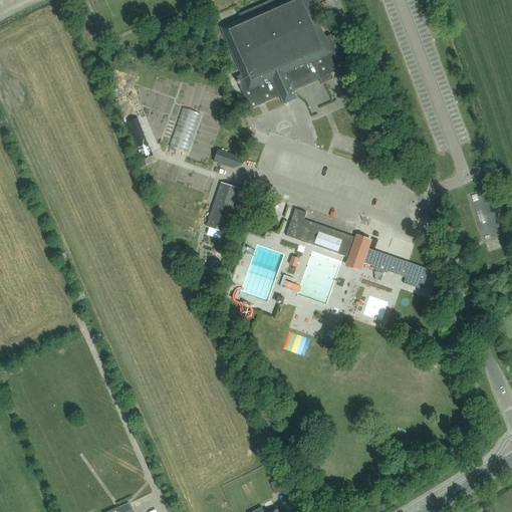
[(248,107),(257,103),(260,102),(263,101),(278,94),(282,103),(290,99),(296,97),(294,93),(292,88),(303,83),(317,76),(320,82),(322,81),(331,77),(328,71),(332,70),(343,65),(329,33),(320,37),(306,4),(315,1),(314,0),(263,0),(236,12),(238,17),(219,25),(240,72),(233,75),(248,107)]
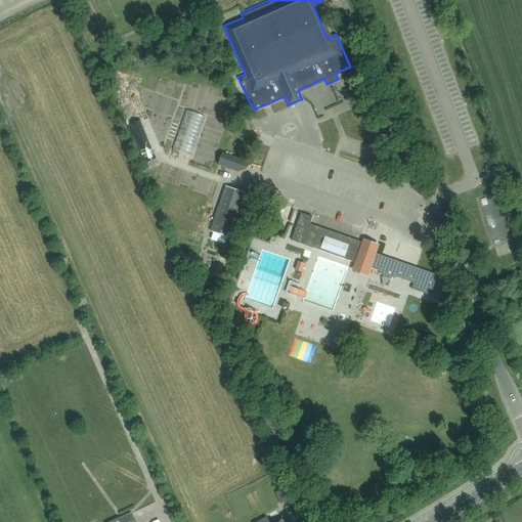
[(114,95),(134,87),(130,78),(110,85),(114,95)]
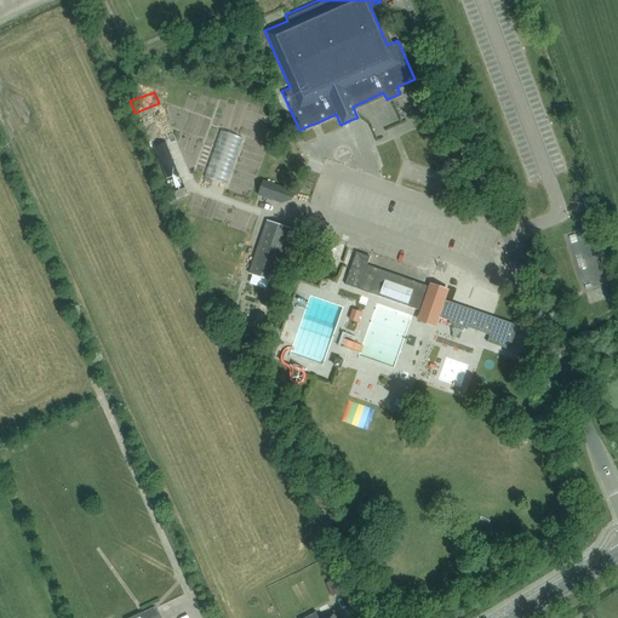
[(218,129),(201,175),(224,182),(240,136),(218,129)]
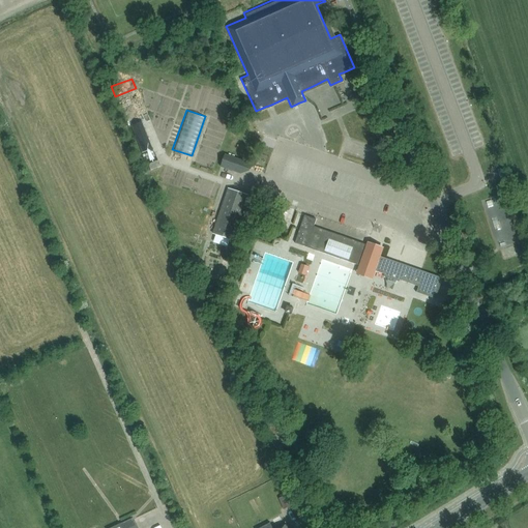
[(140,150),(147,149),(146,138),(139,139),(140,150)]
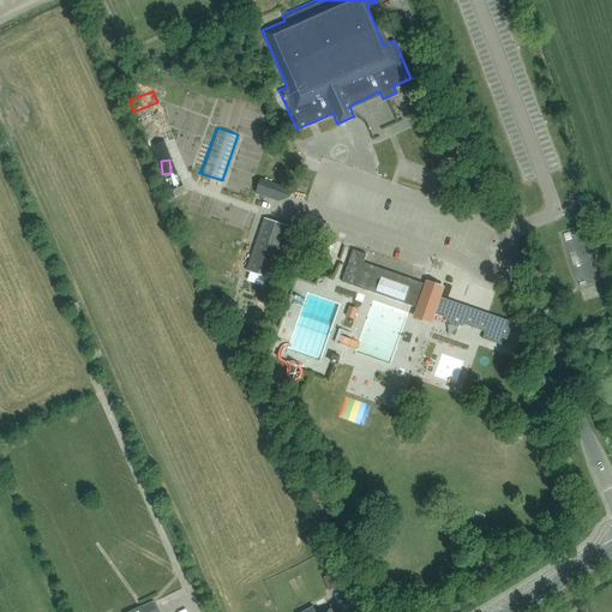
[(281,185),(258,178),(253,191),(276,199),(281,185)]
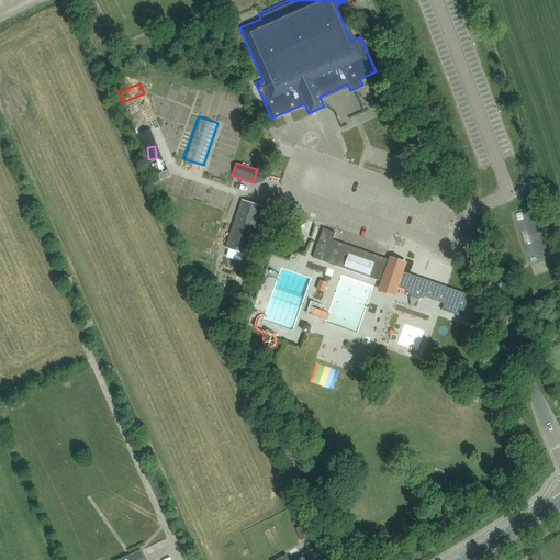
[(157,178),(167,175),(165,168),(155,172),(157,178)]
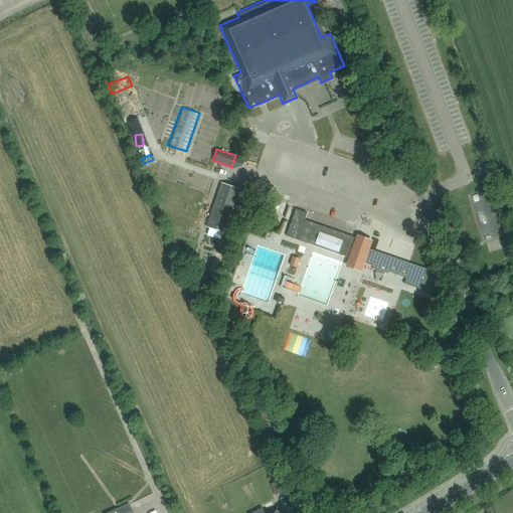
[(490,173),(485,161),(481,163),(483,169),(485,174),(490,173)]
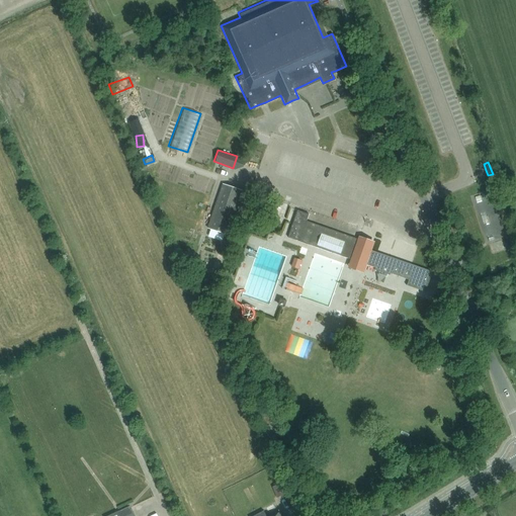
[(239,196),(241,189),(221,182),(205,227),(229,235),(241,197),(239,196)]
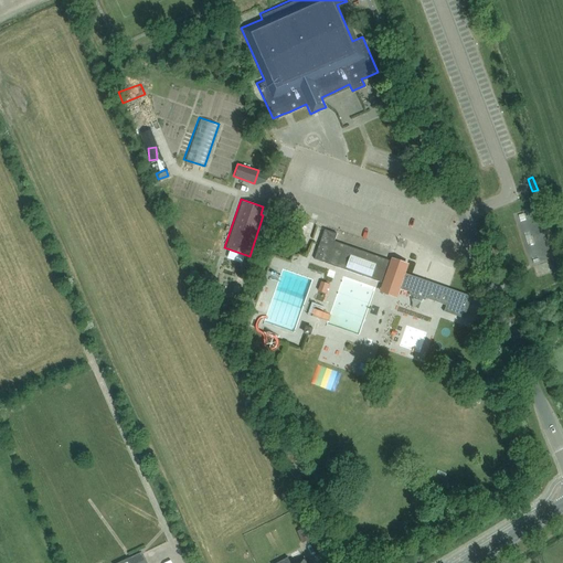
[(304,225),(298,223),(295,235),(308,240),(314,221),(305,219),(304,225)]
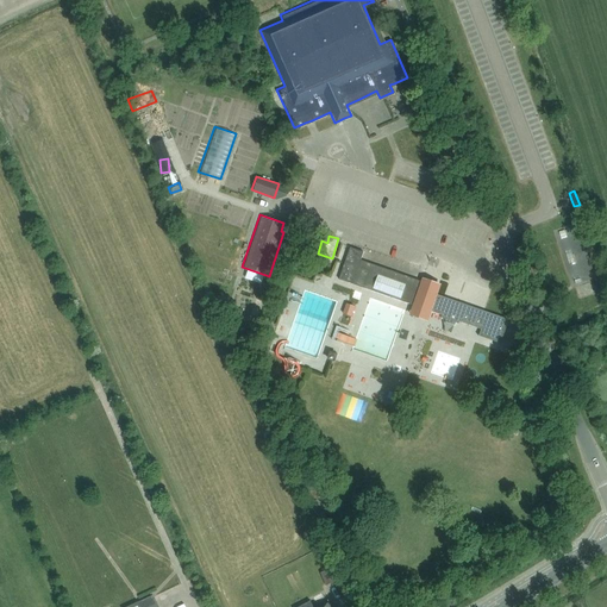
[(436,293),(439,282),(430,279),(420,275),(419,277),(419,280),(358,258),(360,256),(360,255),(361,250),(348,245),(342,261),(337,277),(357,285),(362,286),(408,302),(411,304),(407,313),(417,317),(426,319),(430,310),(439,313),(438,315),(456,321),(457,319),(477,326),(475,333),(498,340),(506,318),(483,310),(442,295),(436,293)]
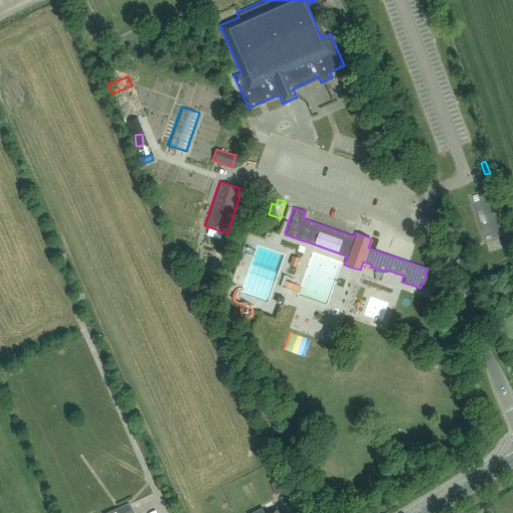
[(500,235),(486,240),(488,248),(502,244),(500,235)]
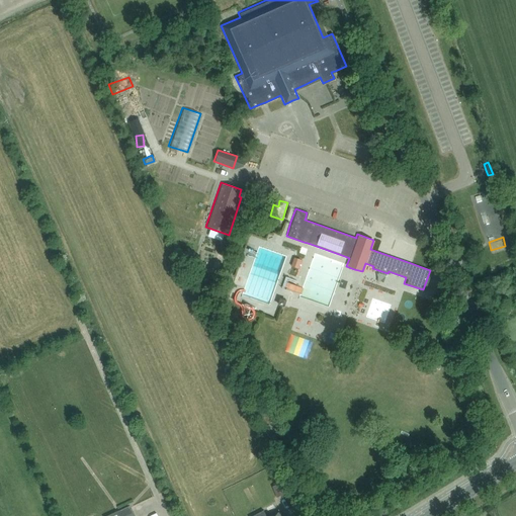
[(220,244),(217,252),(223,254),(226,247),(220,244)]
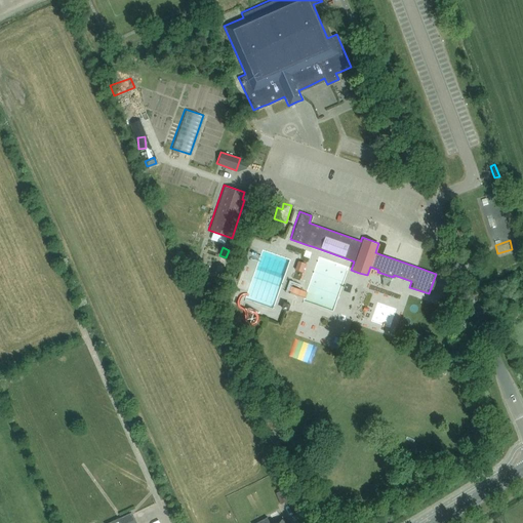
[(282,302),(280,308),(283,310),(285,310),(286,311),(287,309),(289,304),(282,302)]
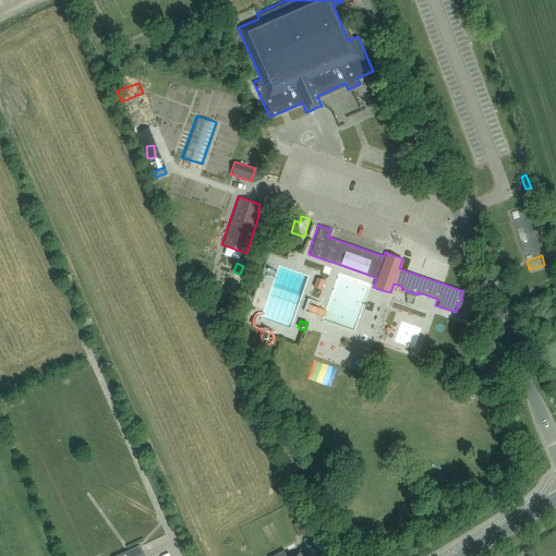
[(304,531),(300,520),(292,523),(297,534),(304,531)]
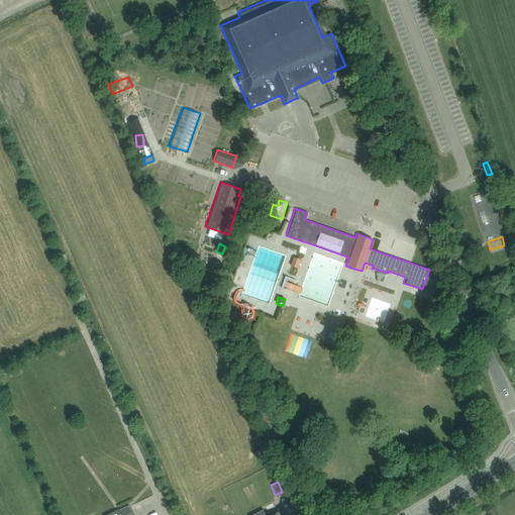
[(300,485),(295,487),(299,497),(304,495),(300,485)]
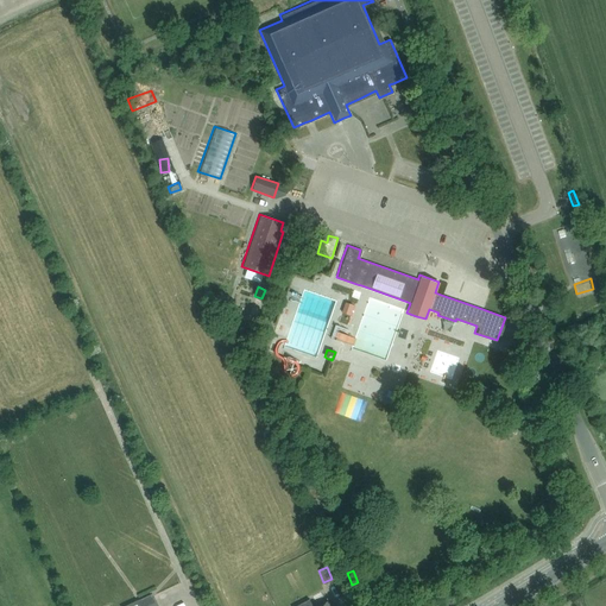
[(155,605),(151,598),(152,597),(150,593),(121,605),(155,605)]
